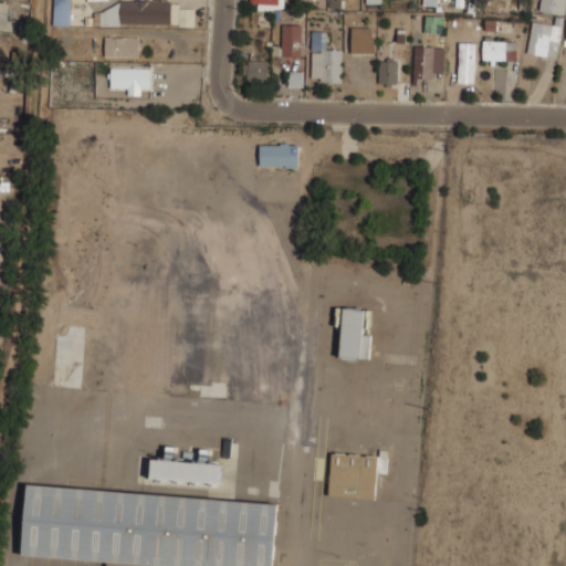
[(70,27),(70,0),(53,0),(53,25),(70,27)]
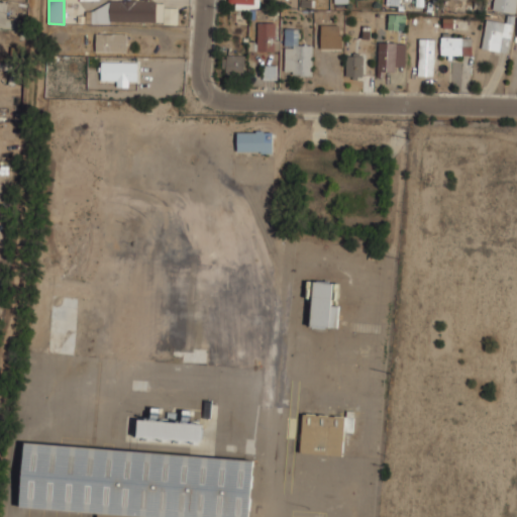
[(236,9),(260,9),(260,0),(228,0),(228,3),(236,3),(236,9)]
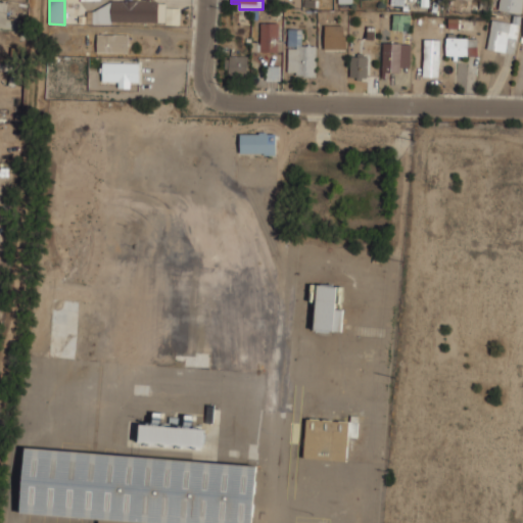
[(522,0),(498,0),(497,9),(521,13),(522,0)]
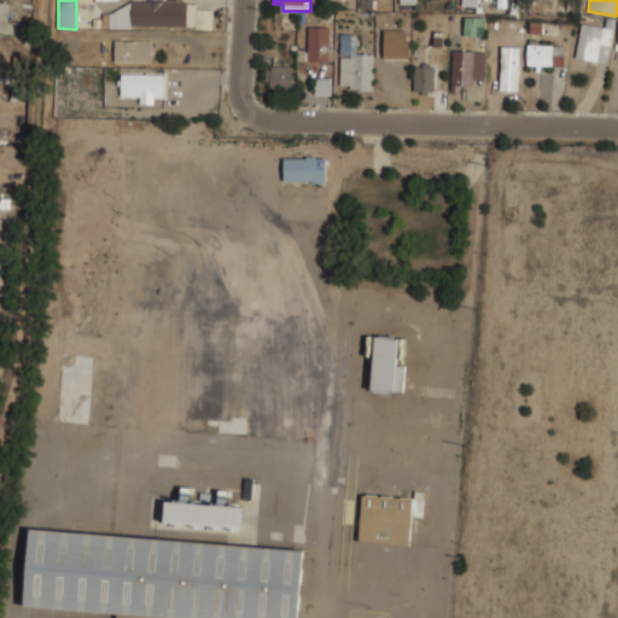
[(196,28),(196,4),(110,3),(110,27),(196,28)]
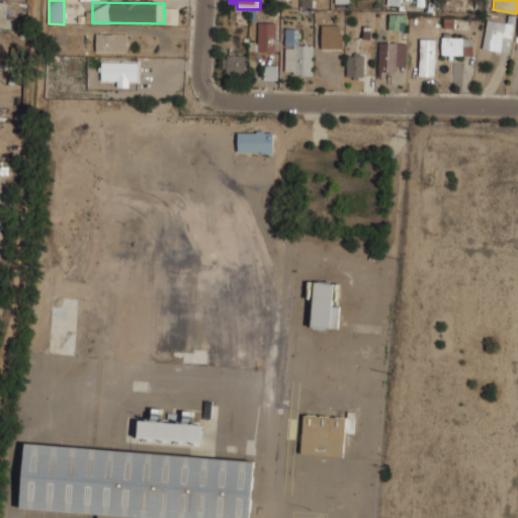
[(482,48),(509,53),(514,23),(487,18),(482,48)]
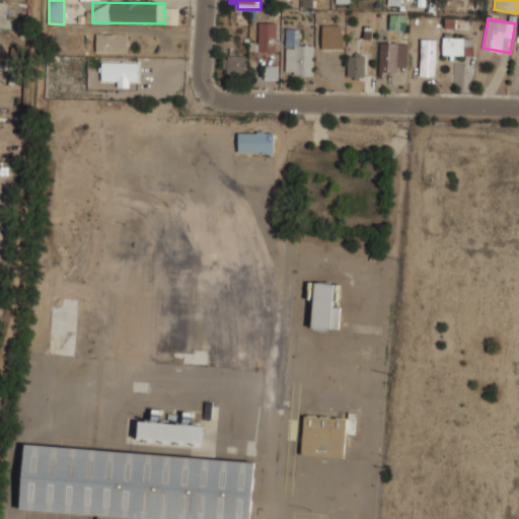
[(258,42),(249,42),(249,51),(279,51),(279,20),(258,20),(258,42)]
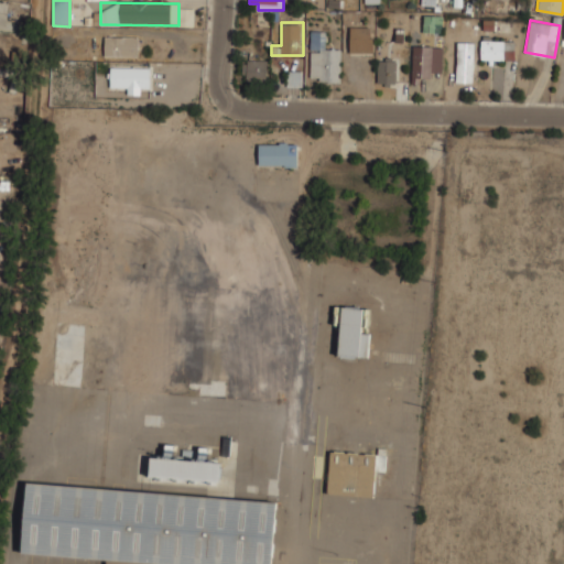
[(372,52),(372,28),(349,28),(349,52),(372,52)]
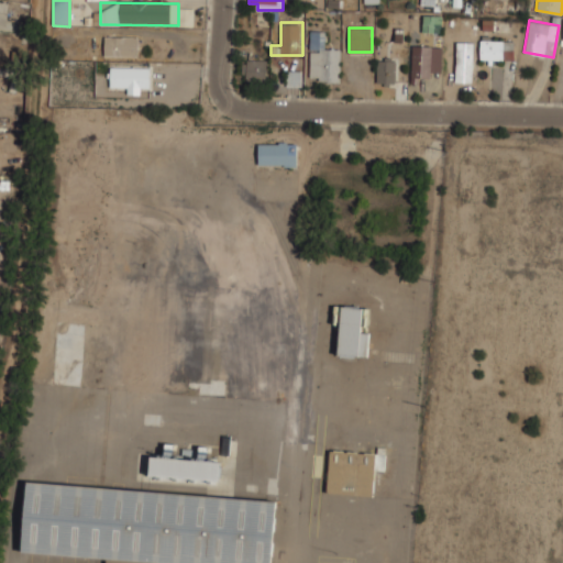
[(320,32),(310,31),(310,50),(319,50),(320,32)]
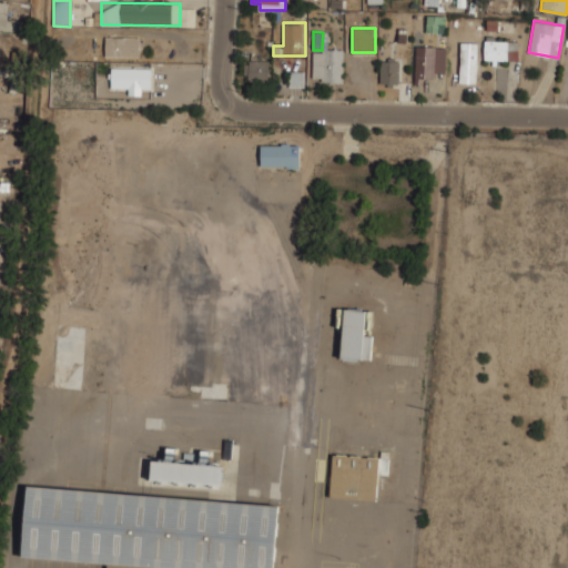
[(139,57),(140,38),(105,38),(104,57),(139,57)]
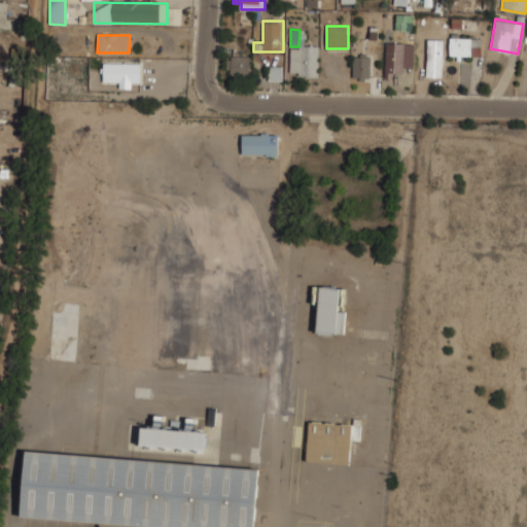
[(449,37),(449,56),(481,56),(481,37),(449,37)]
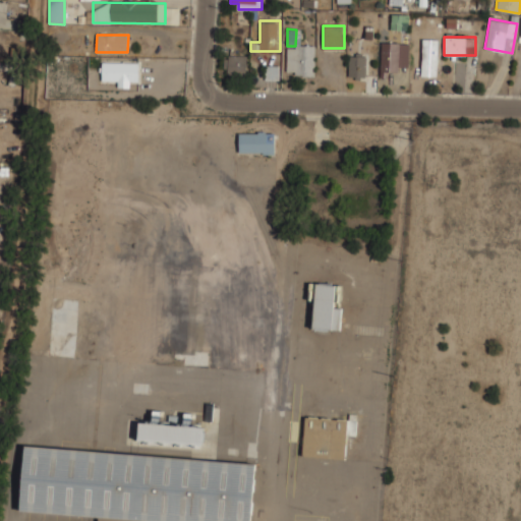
[(381,42),(381,74),(399,74),(399,65),(409,65),(409,42),(381,42)]
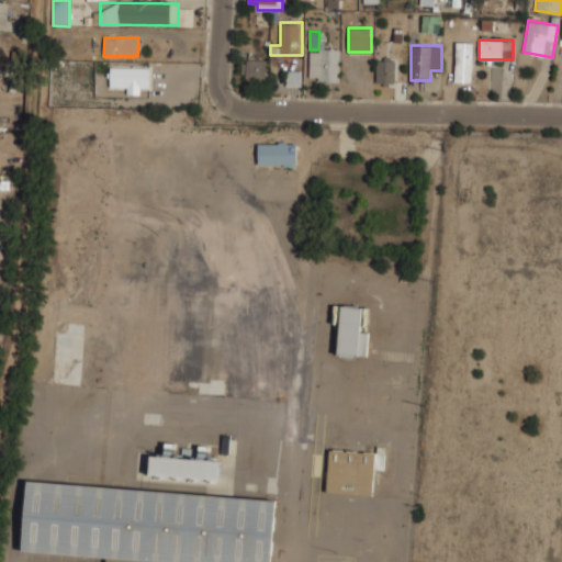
[(339,46),(308,46),(308,81),(339,81),(339,46)]
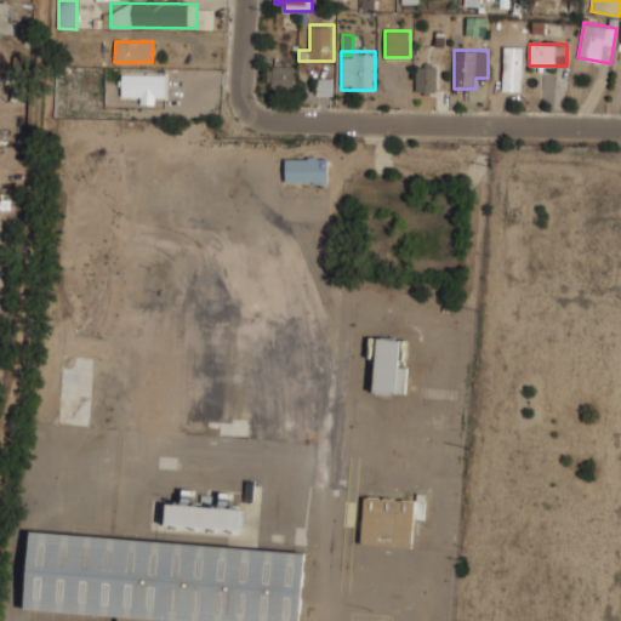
[(294,64),(266,64),(266,86),(294,86),(294,64)]
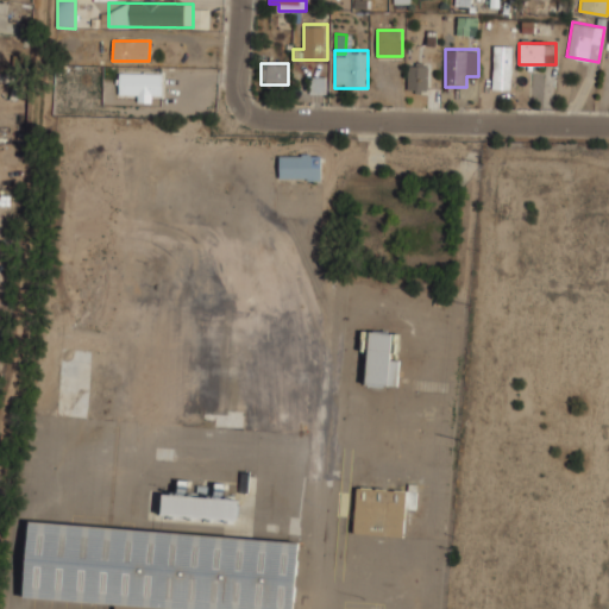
[(427,63),(407,63),(407,90),(427,90),(427,63)]
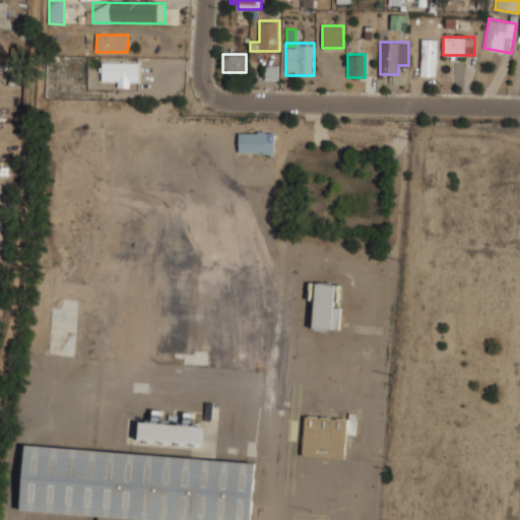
[(138,81),(138,63),(102,62),(102,80),(138,81)]
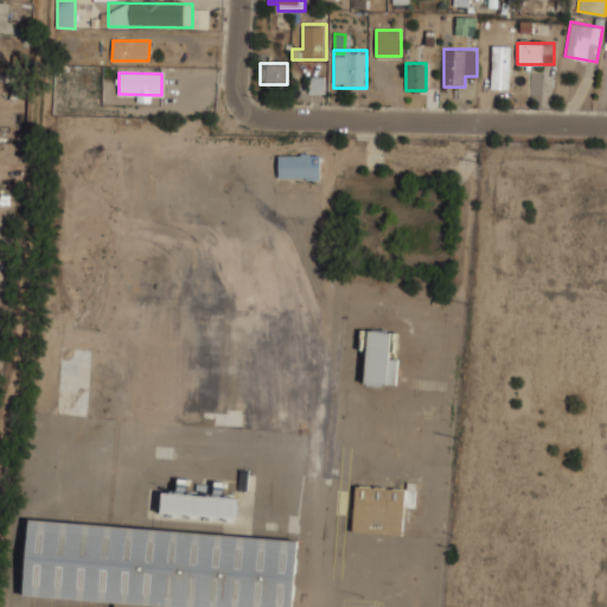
[(325,94),(326,77),(310,76),(310,94),(325,94)]
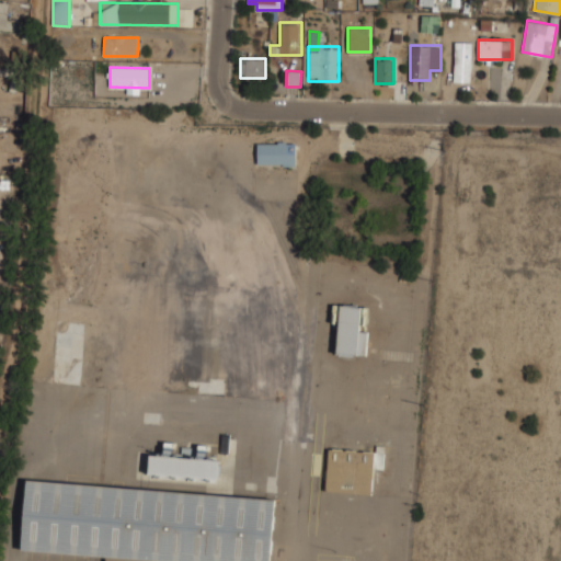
[(296,164),(296,142),(256,144),(258,165),(296,164)]
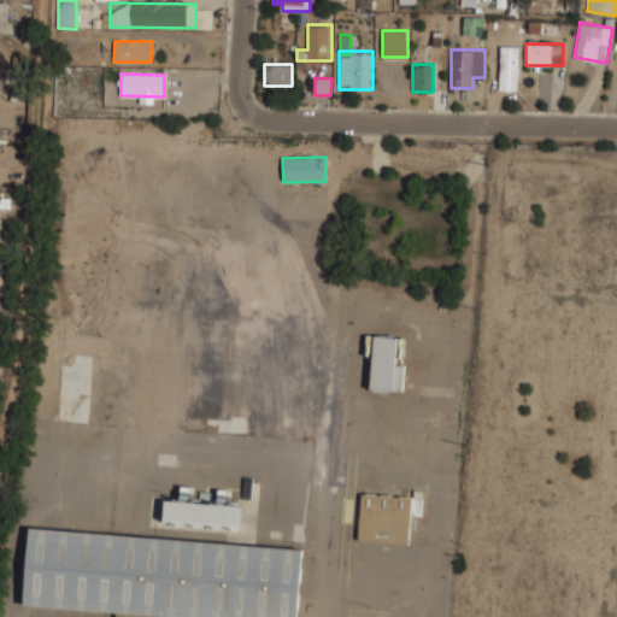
[(397,365),(397,336),(372,336),(372,391),(404,391),(404,365),(397,365)]
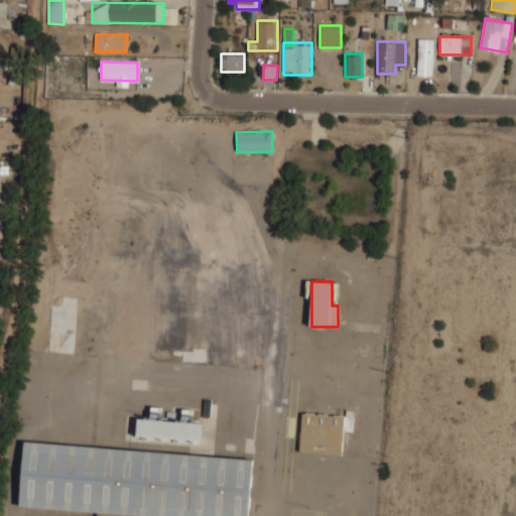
[(300,453),(343,455),(344,430),(353,431),(354,410),(347,410),(346,415),(302,413),(300,453)]
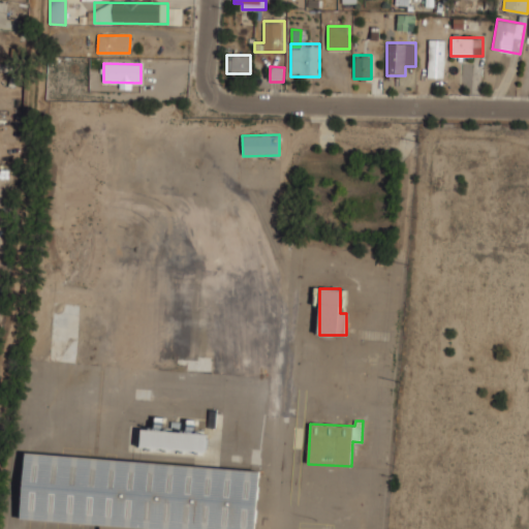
[(207,450),(208,432),(142,431),(141,449),(207,450)]
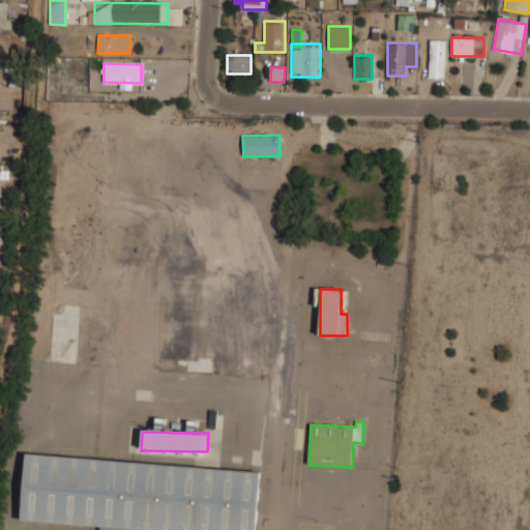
[(255,529),(260,470),(26,451),(21,519),(100,524),(99,529),(255,529)]
